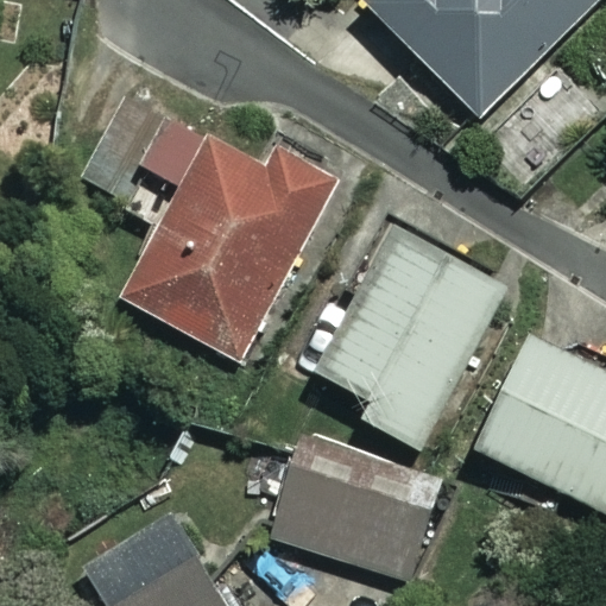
[(480,119),(597,0),(361,0),(360,1),(480,119)]
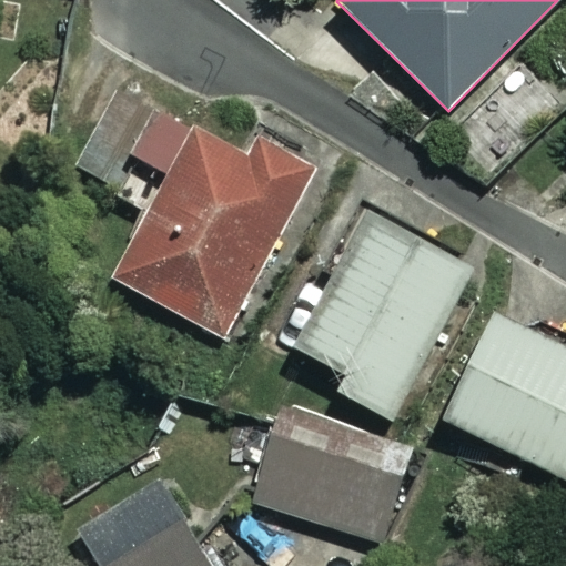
[(212,337),(319,174),(209,104),(194,125),(158,102),(125,151),(169,179),(109,271),(212,337)]
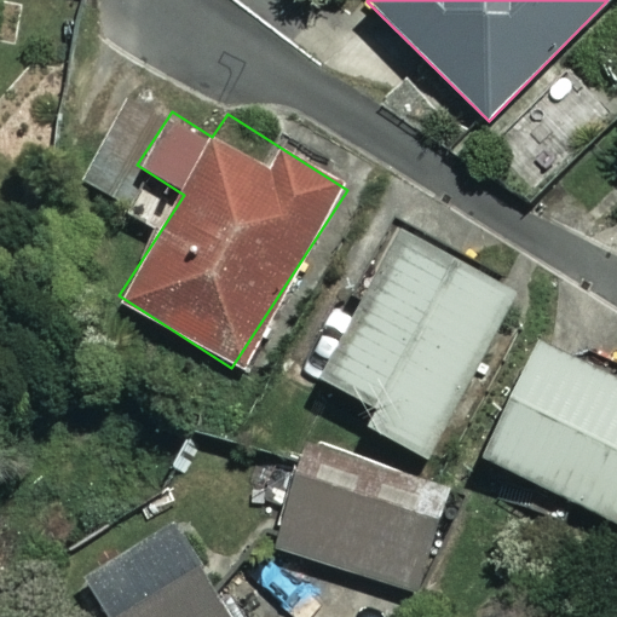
[(508,289),(401,236),(327,382),(375,407),(365,426),(425,456),(508,289)]
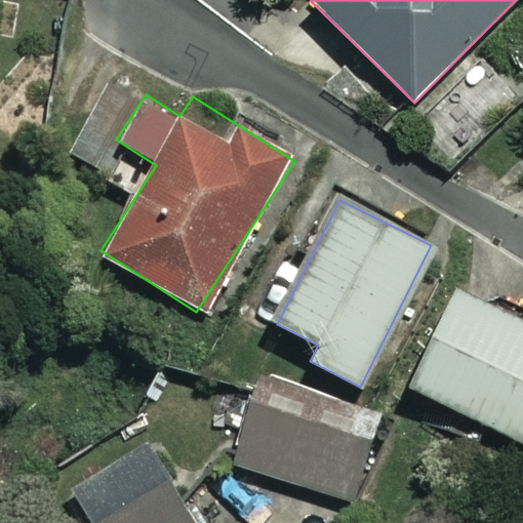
[(522,321),(453,289),(408,388),(522,441),(522,321)]
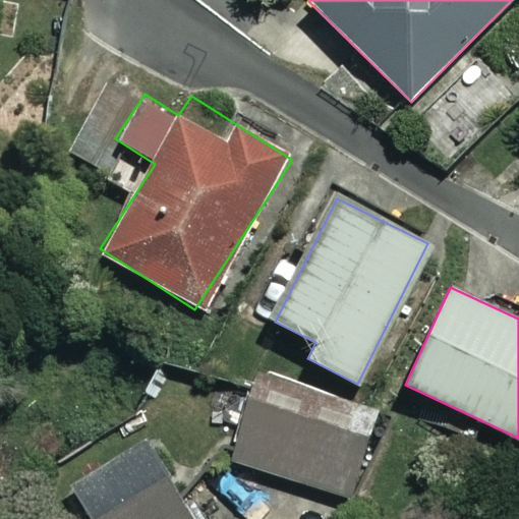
[(369,439),(251,401),(232,460),(350,498),(369,439)]
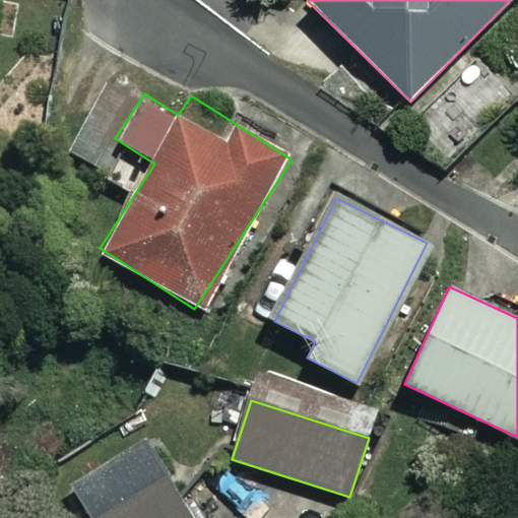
[(189,517),(135,433),(61,479),(84,517),(189,517)]
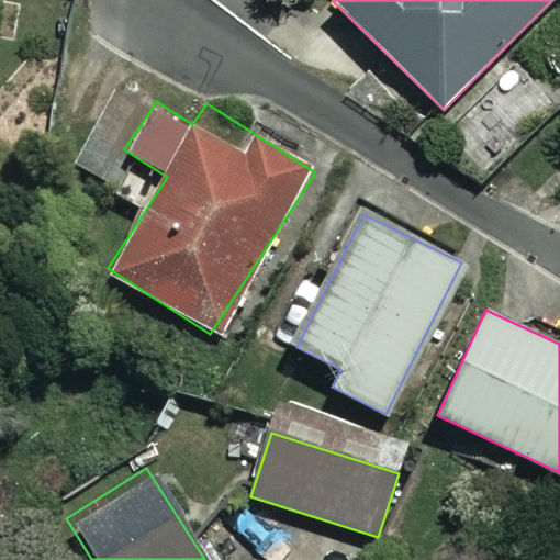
All buildings are outlined.
